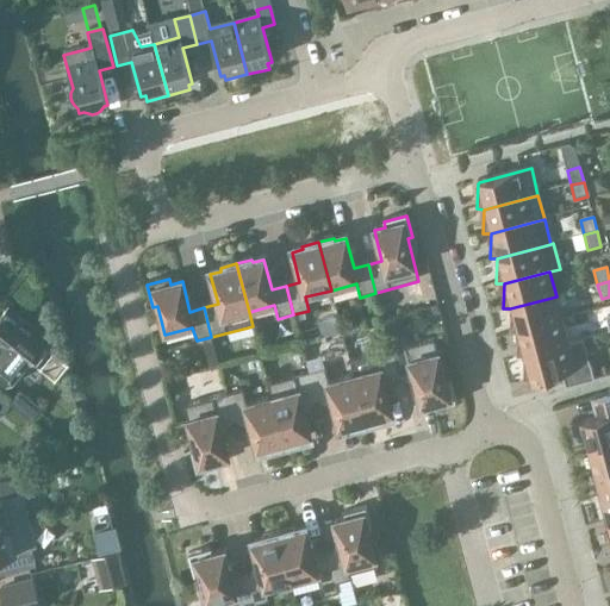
[(517,333),(564,322),(556,297),(510,308),(510,333),(517,333)]
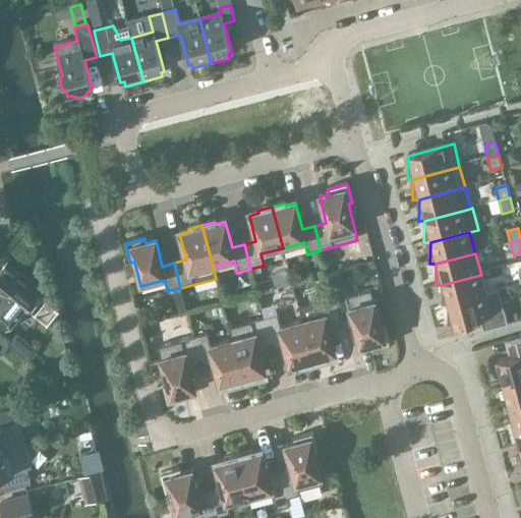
[(0,326),(2,328),(6,331),(20,313),(21,314),(24,309),(27,312),(32,311),(39,302),(39,298),(36,296),(40,292),(7,266),(0,274),(0,326)]
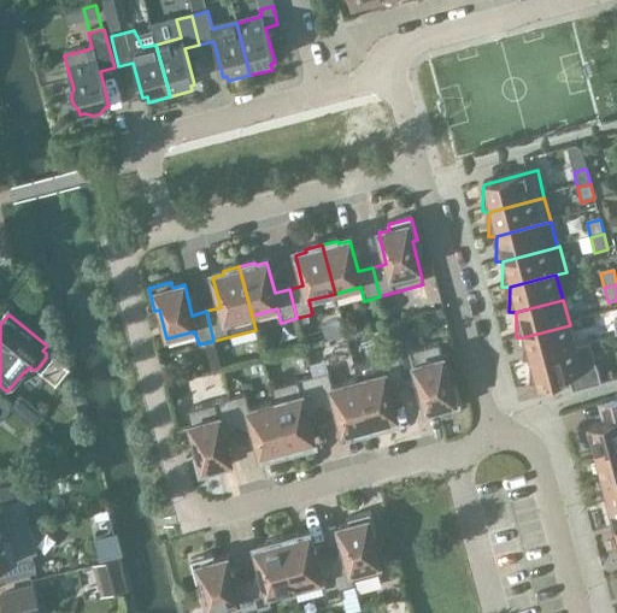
[(577,349),(576,349),(570,325),(523,337),(522,361),(529,363),(577,349)]
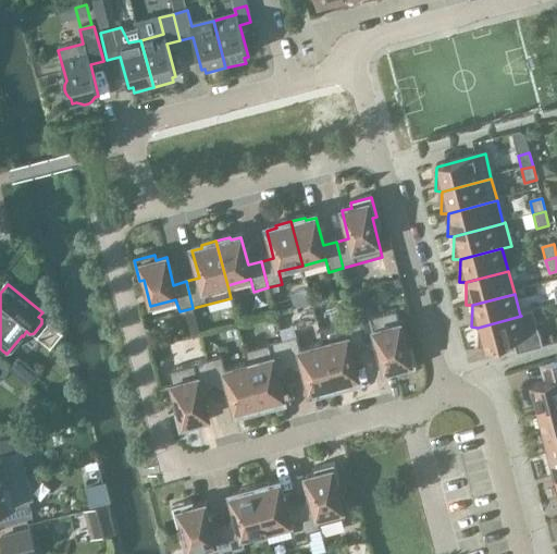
[(355,314),(357,322),(364,348),(378,345),(384,372),(395,370),(396,374),(417,369),(411,349),(407,351),(397,311),(371,318),(369,310),(355,314)]
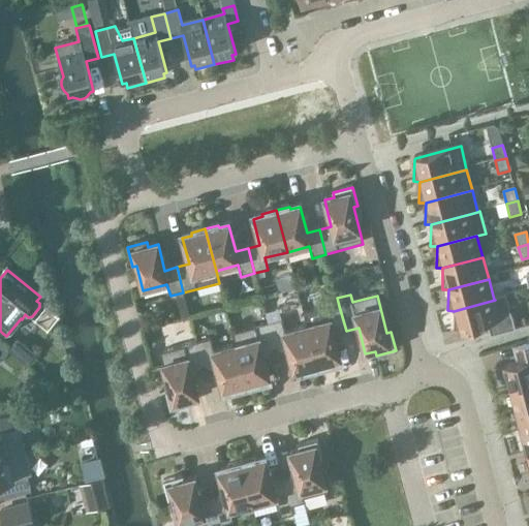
[(495,300),(454,311),(454,332),(461,332),(462,332),(487,326),(491,337),(516,331),(506,297),(494,300),(495,300)]
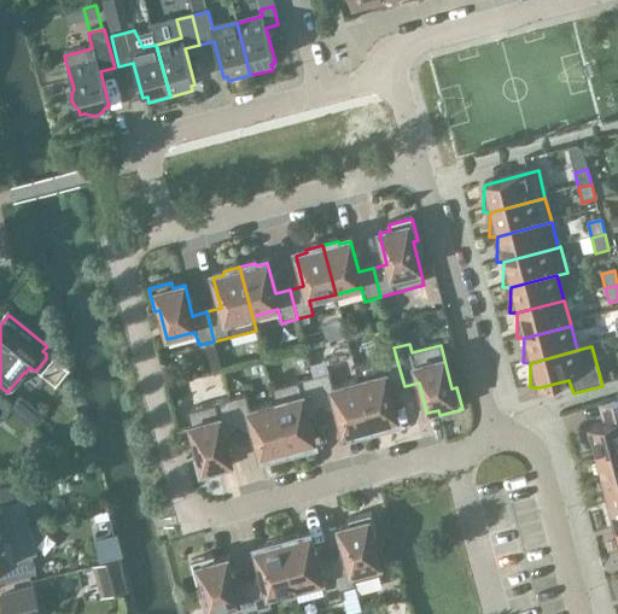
[(390,390),(404,386),(396,357),(355,368),(359,382),(372,431),(388,426),(386,424),(398,420),(390,390)]
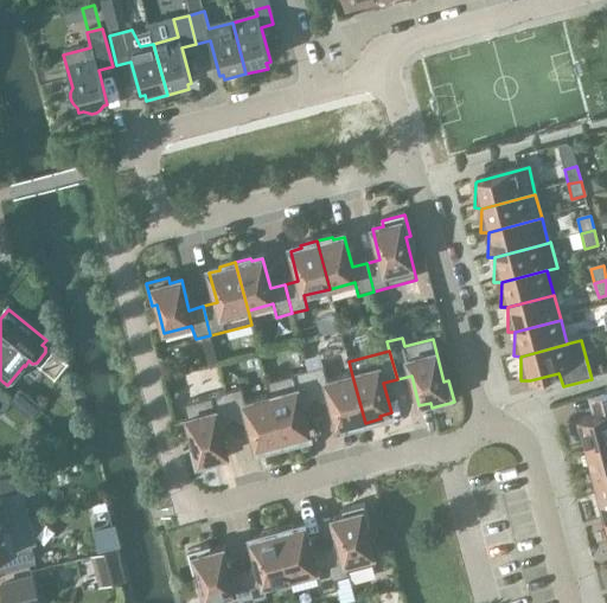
[(365,423),(352,376),(327,382),(324,369),(307,372),(315,401),(330,397),(337,428),(349,424),(349,428),(365,423)]
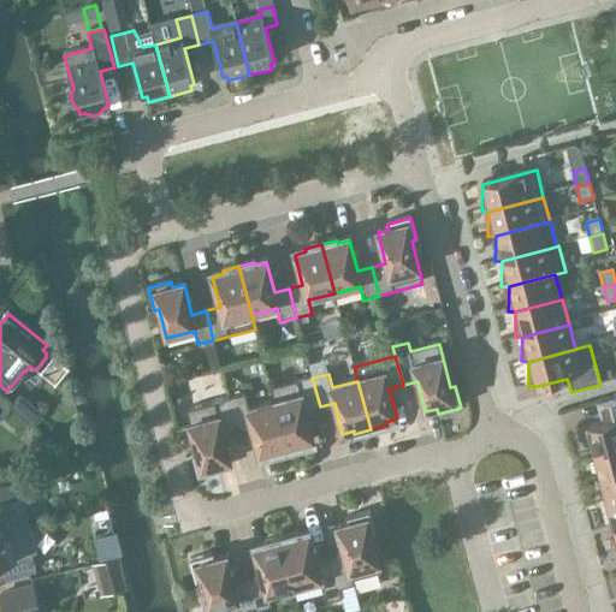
[(306,411),(320,406),(312,378),(271,388),(274,403),(288,451),(303,447),(303,444),(314,441),(306,411)]
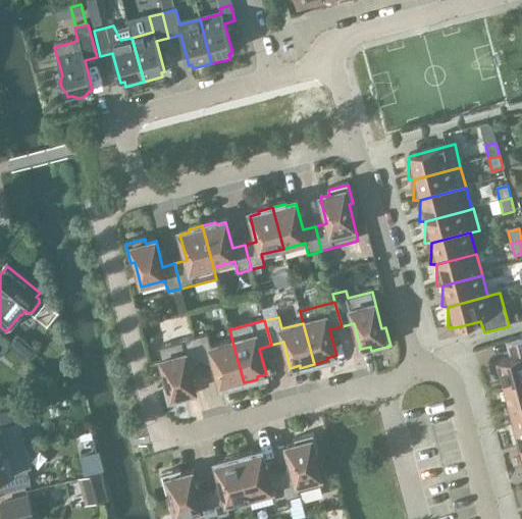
[(244,382),(232,342),(211,348),(208,335),(195,340),(201,364),(213,361),(220,386),(229,383),(230,386),(244,382)]
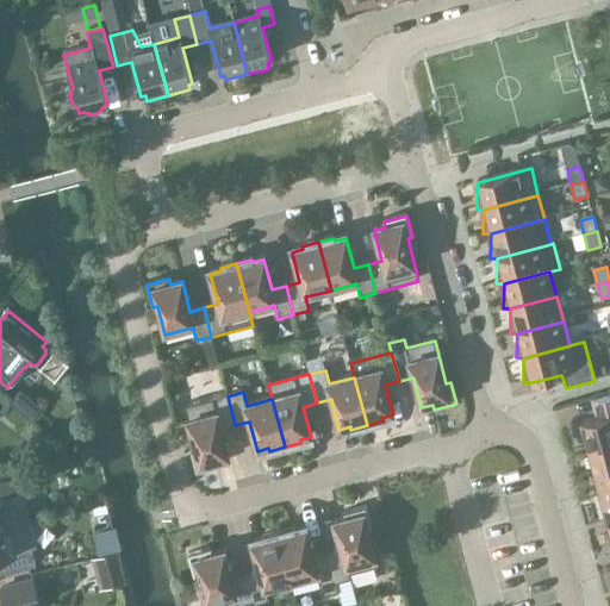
[(584,430),(580,430),(586,450),(609,444),(609,395),(592,401),(597,419),(582,423),(584,430)]
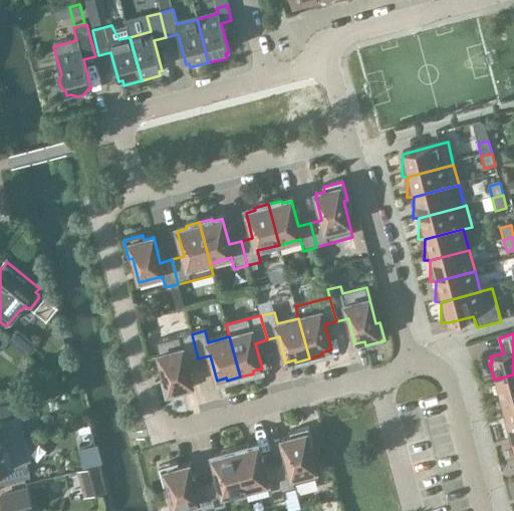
[(0,353),(9,342),(0,334),(0,353)]
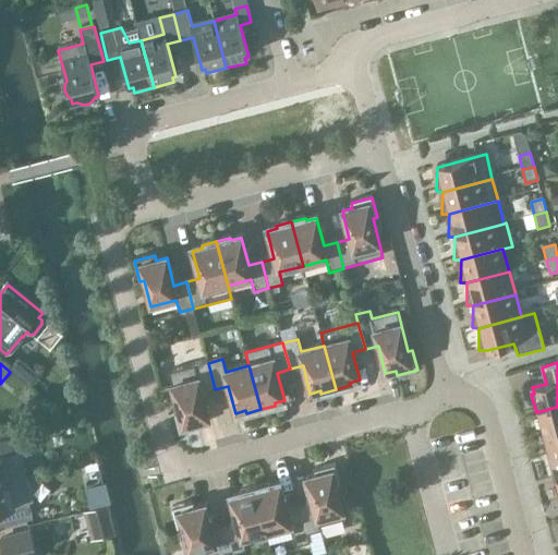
[(202,393),(215,389),(208,363),(168,373),(179,412),(174,413),(180,433),(201,427),(199,423),(209,420),(202,393)]
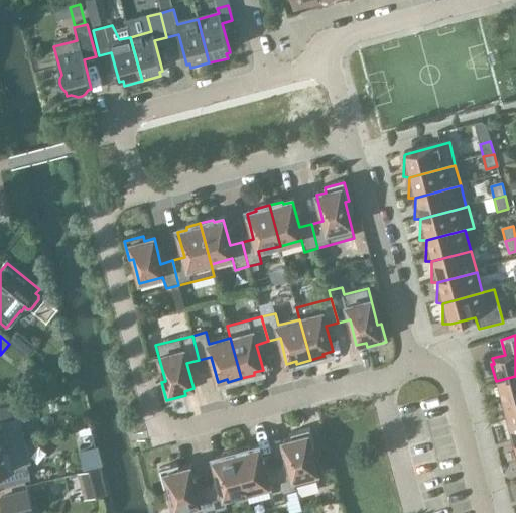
[(502,402),(515,398),(515,376),(496,381),(502,402)]
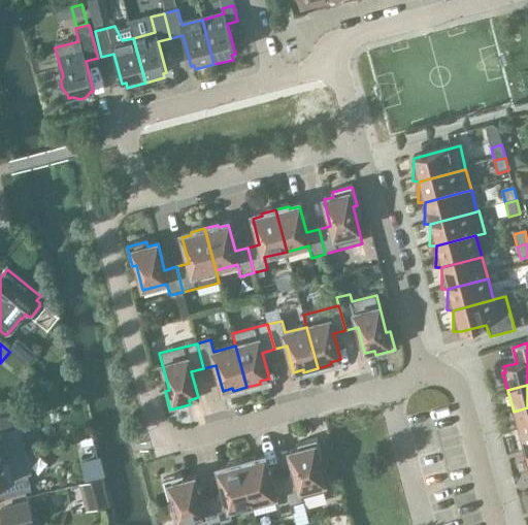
[(519,433),(527,430),(527,407),(514,412),(519,433)]
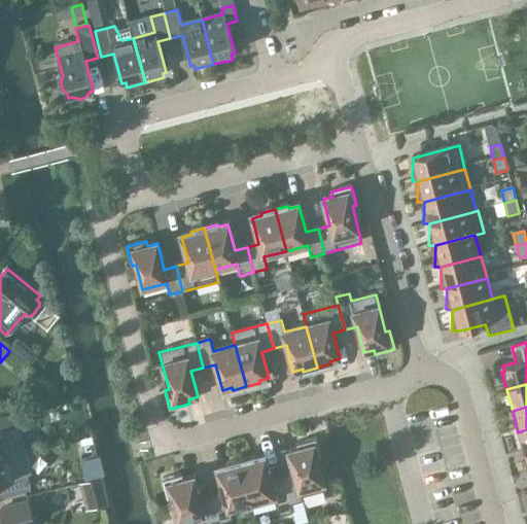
[(0,458),(26,452),(15,414),(0,417),(0,458)]
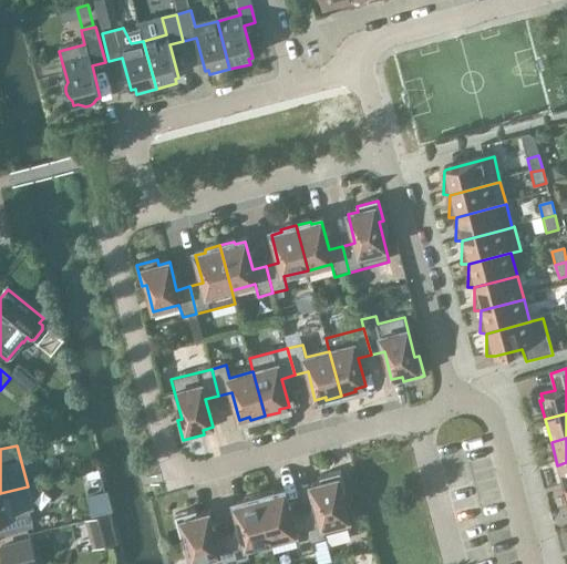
[(564,488),(566,486),(566,462),(557,465),(564,488)]
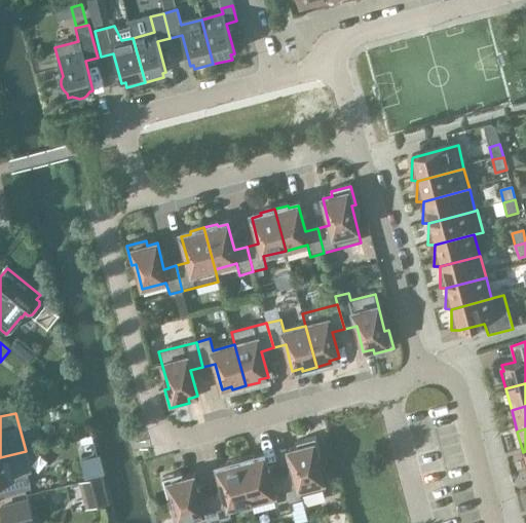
[(283,480),(290,505),(303,501),(300,489),(324,483),(316,458),(321,457),(315,439),(296,444),(298,448),(288,451),(295,477),(283,480)]
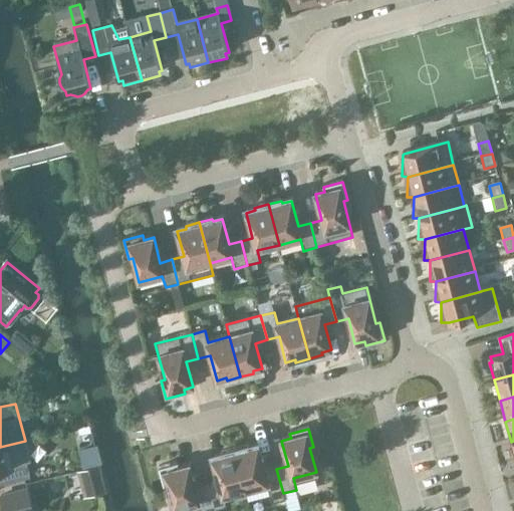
[(25,441),(0,447),(0,486),(31,479),(27,464),(31,463),(25,441)]
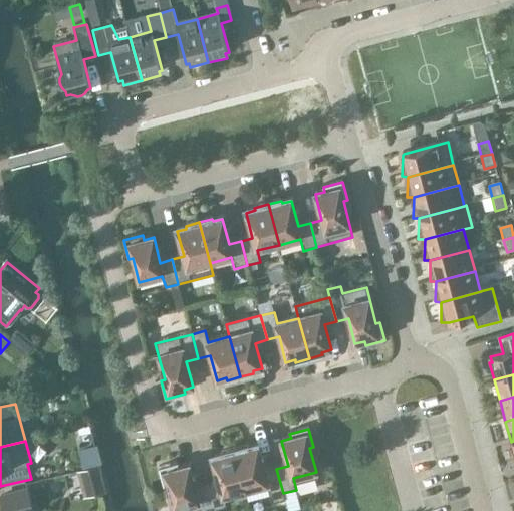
[(283,493),(276,469),(265,472),(258,447),(248,449),(248,447),(234,451),(245,491),(267,485),(272,504),(285,501),(283,493)]
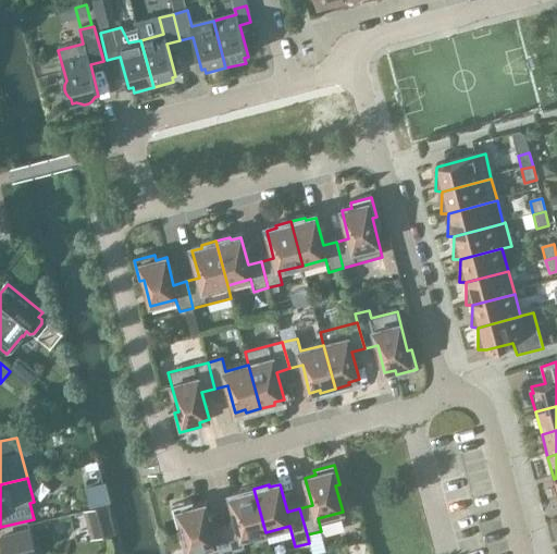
[(243,539),(265,532),(254,489),(239,492),(240,495),(230,497),(237,525),(224,528),(231,553),(239,553),(246,551),(243,539)]
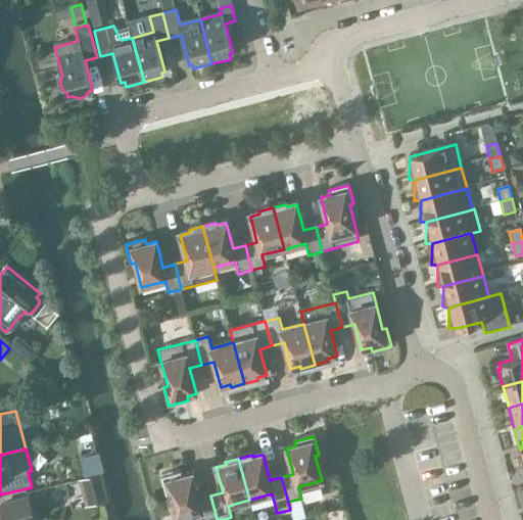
[(217,519),(210,495),(198,499),(192,473),(183,476),(181,471),(161,476),(167,494),(171,493),(177,519),(217,519)]
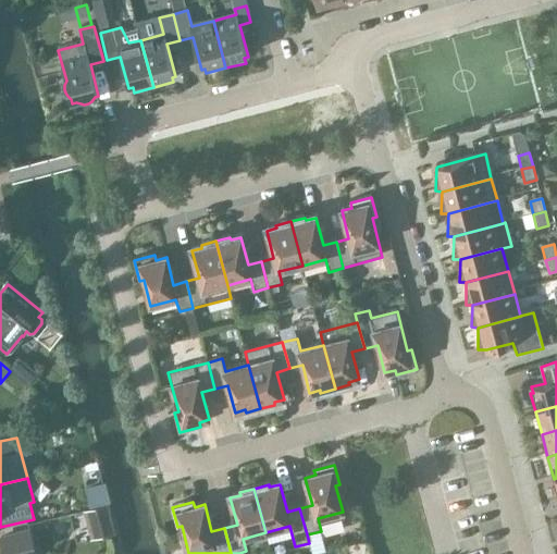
[(86,538),(113,533),(109,505),(82,509),(86,538)]
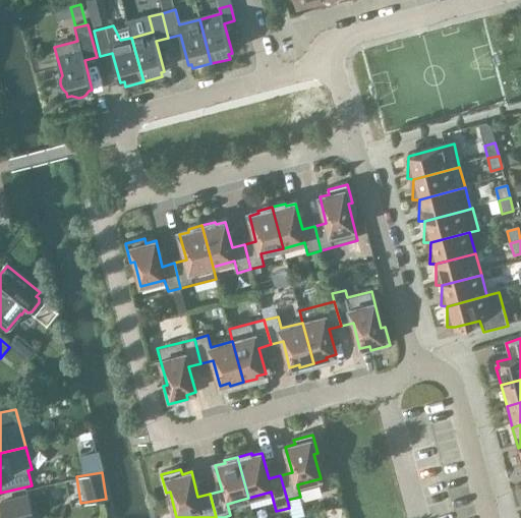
[(33,517),(29,498),(1,505),(4,517),(33,517)]
